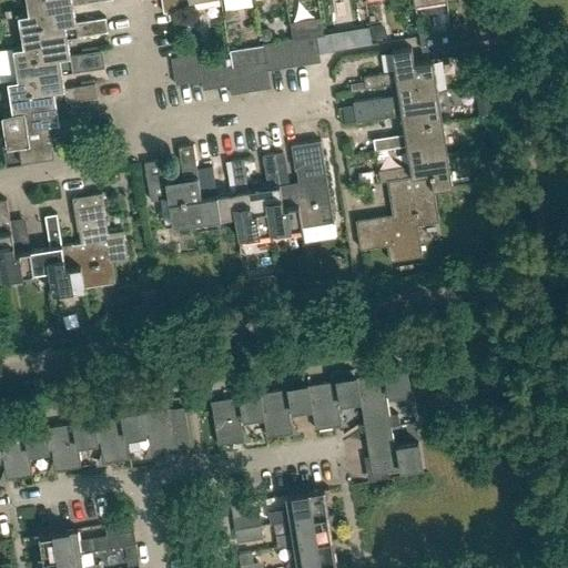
[(27,0),(29,13),(42,11),(44,27),(75,21),(73,4),(98,0),(27,0)]
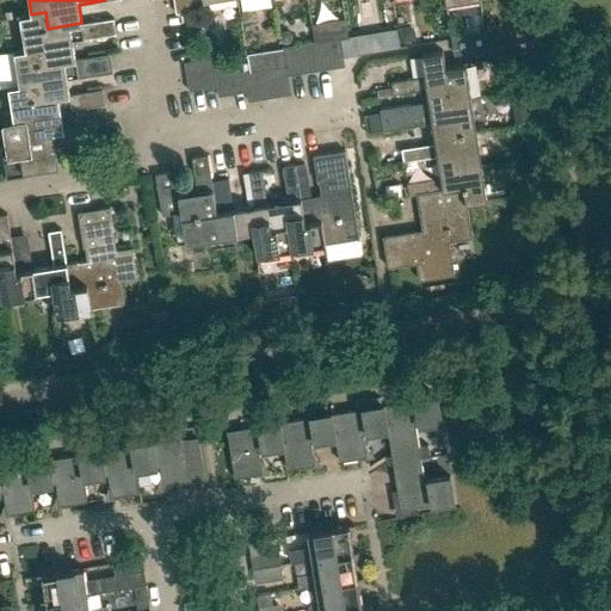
[(174,0),(177,13),(185,12),(205,8),(204,0),(174,0)]
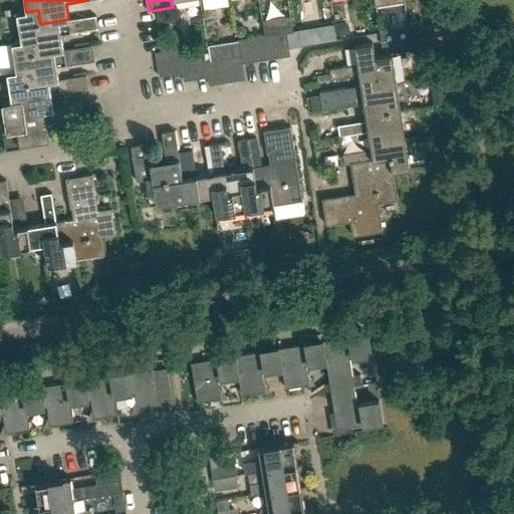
[(95,15),(68,19),(40,24),(38,10),(26,12),(16,13),(21,41),(32,39),(35,53),(63,49),(60,34),(97,28),(95,15)]
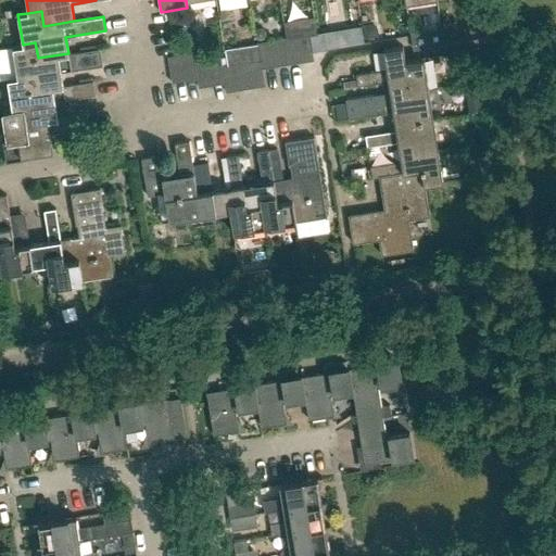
[(297,36),(294,20),(283,22),(286,38),(297,36)]
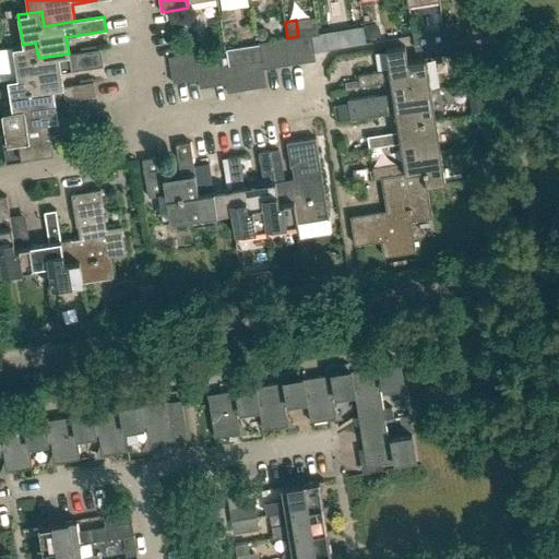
[(322,33),(311,35),(313,51),(324,49),(322,33)]
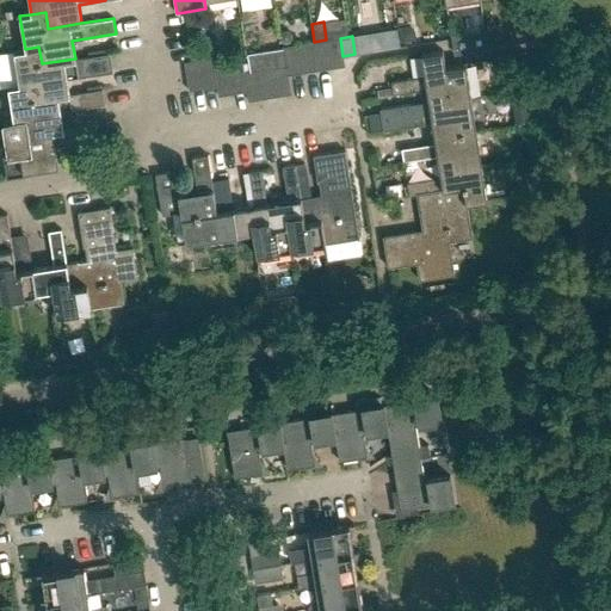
[(326,41),(329,68),(344,66),(340,38),(326,41)]
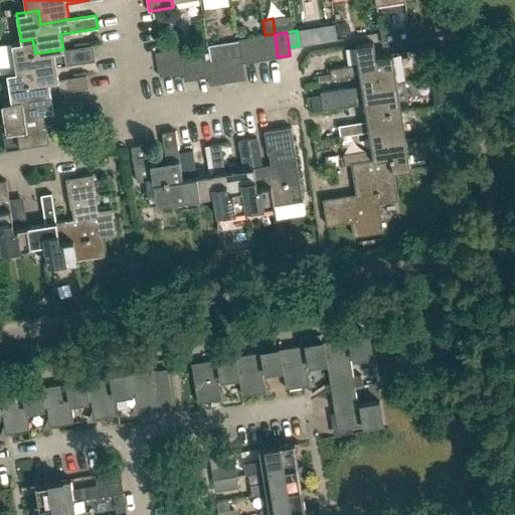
[(266,59),(278,57),(275,34),(263,36),(266,59)]
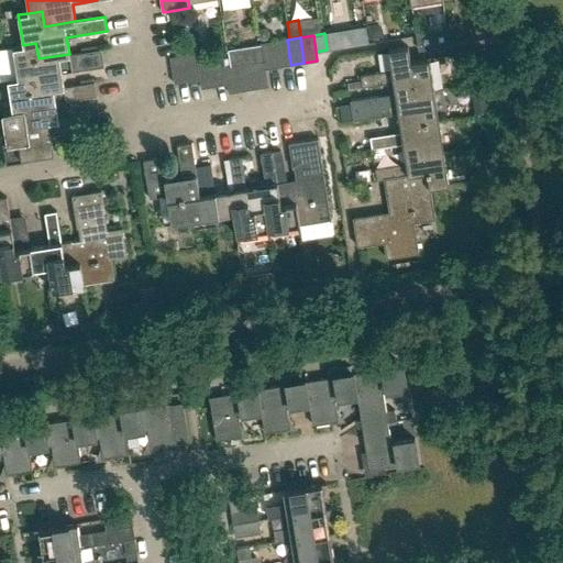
[(278,67),(290,65),(287,40),(274,41),(278,67)]
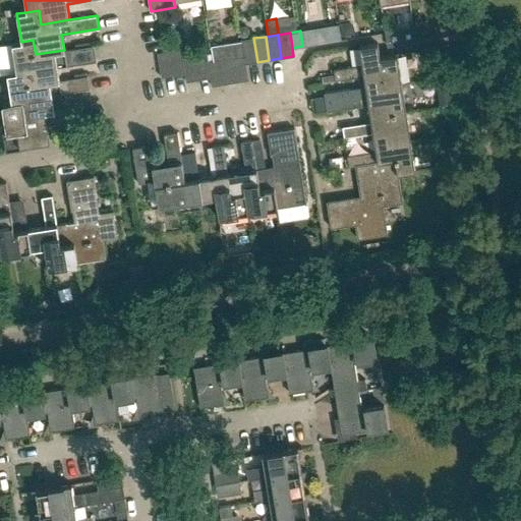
[(245,64),(257,62),(253,38),(240,40),(240,41),(243,56),(245,64)]
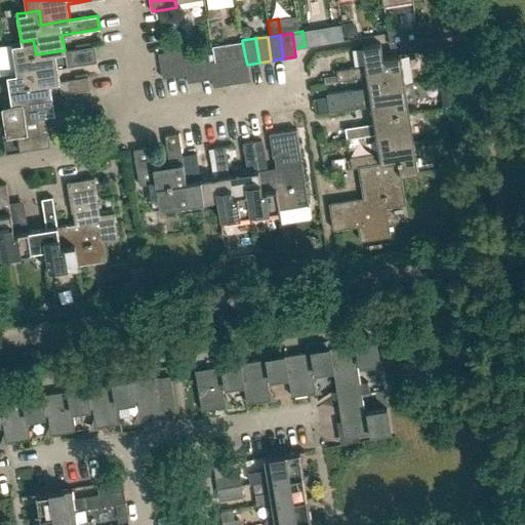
[(22,42),(12,43),(16,73),(16,74),(29,72),(31,86),(59,81),(57,68),(96,62),(94,45),(65,50),(36,54),(33,40),(22,42)]
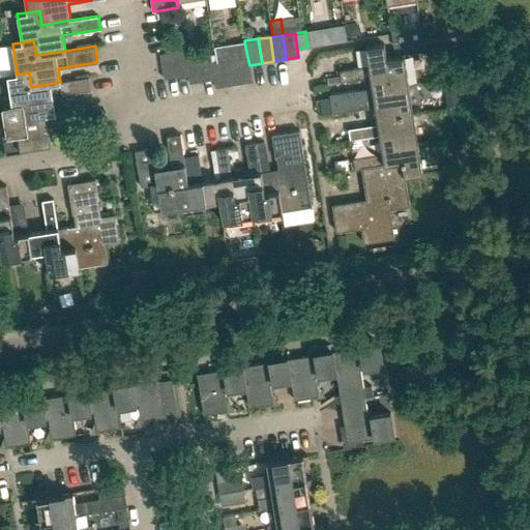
[(224,60),(236,58),(247,57),(244,41),(215,47),(217,61),(224,60)]
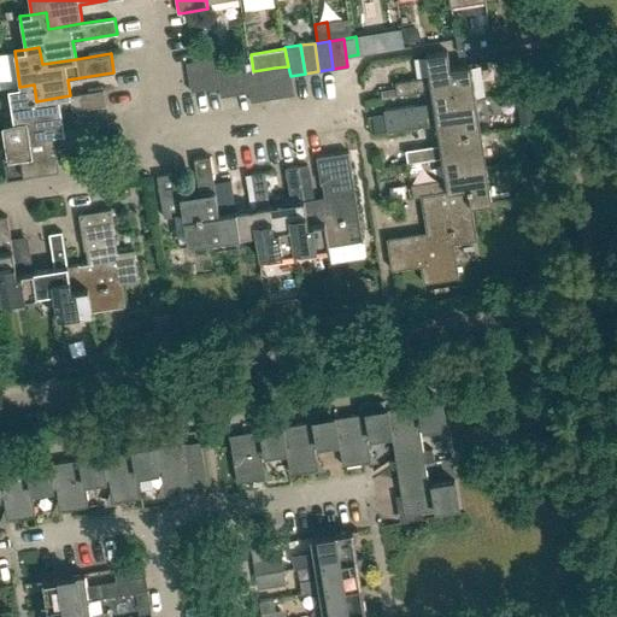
[(454,103),(476,100),(470,65),(450,69),(447,51),(424,54),(428,77),(394,82),(395,95),(430,89),(451,86),(454,103)]
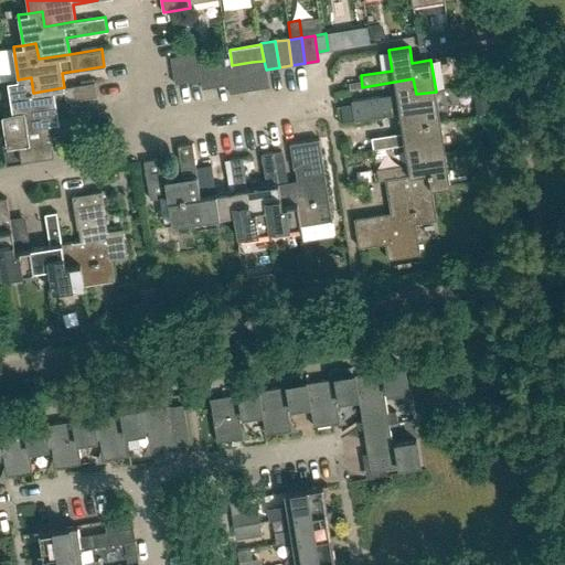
[(198,62),(196,53),(179,55),(170,57),(172,71),(198,66),(198,62)]
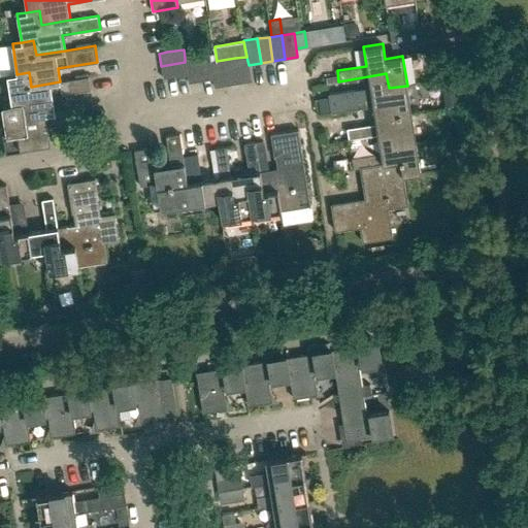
[(210,62),(209,54),(197,56),(201,80),(212,78),(213,78),(210,62)]
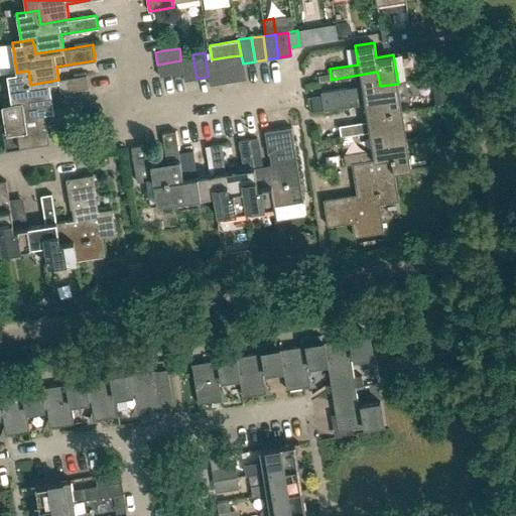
[(183,81),(197,79),(192,54),(180,56),(180,60),(182,73),(183,81)]
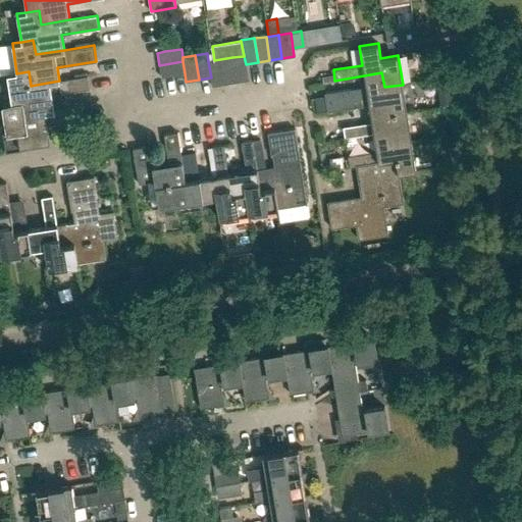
[(248,80),(246,64),(244,56),(232,57),(236,82),(248,80)]
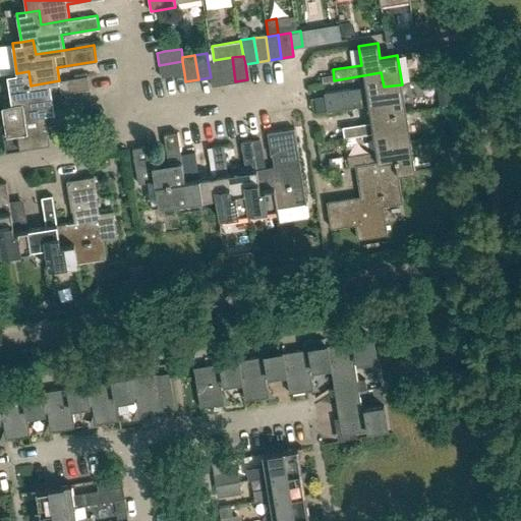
[(223,83),(235,81),(232,57),(220,59),(223,83)]
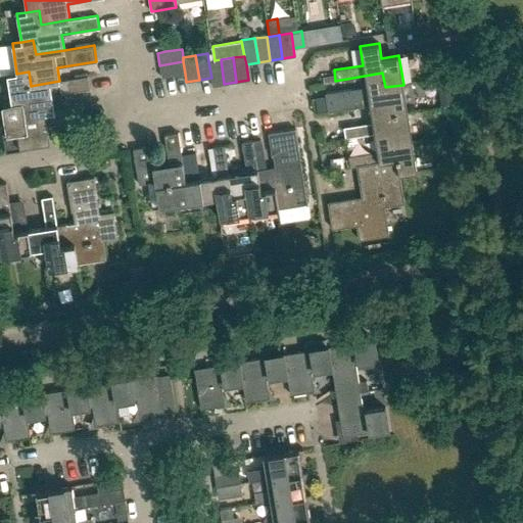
[(211,86),(224,84),(221,59),(215,60),(208,61),(211,78),(210,78),(211,86)]
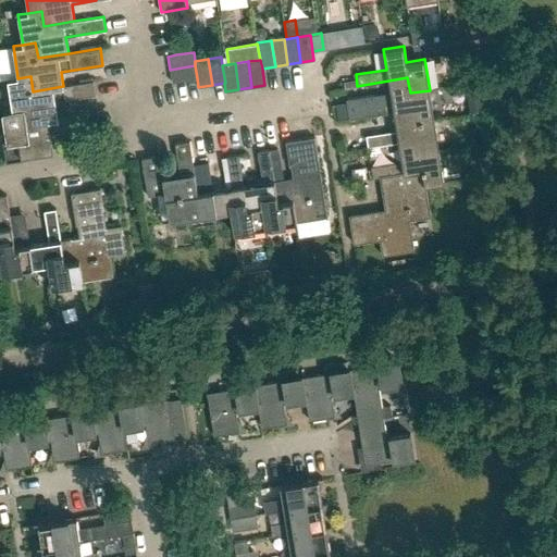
[(172,83),(197,78),(195,65),(170,70),(172,83)]
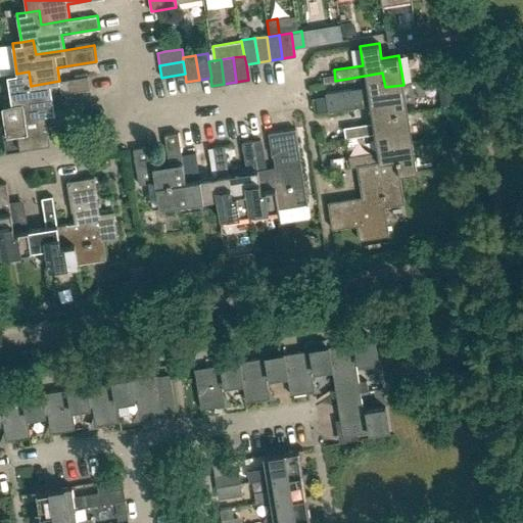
[(87,76),(59,81),(31,86),(29,72),(16,74),(16,73),(7,74),(11,103),(24,101),(26,115),(55,111),(54,110),(52,95),(89,89),(87,76)]
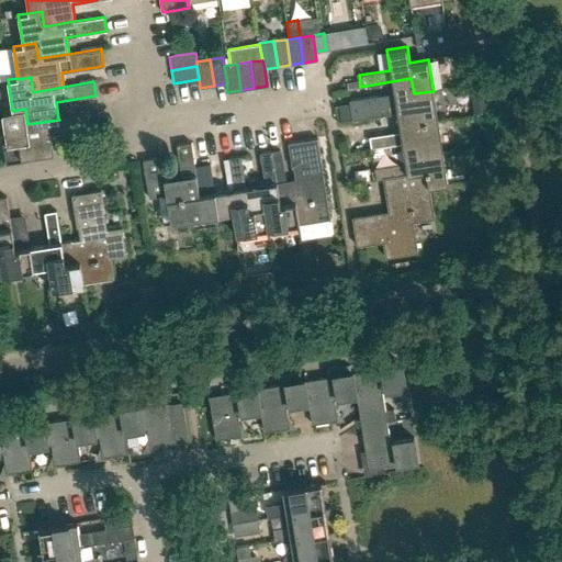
[(418,124),(438,122),(434,91),(414,93),(411,78),(392,81),(393,93),(349,100),(352,120),(396,113),(396,112),(416,109),(418,124)]
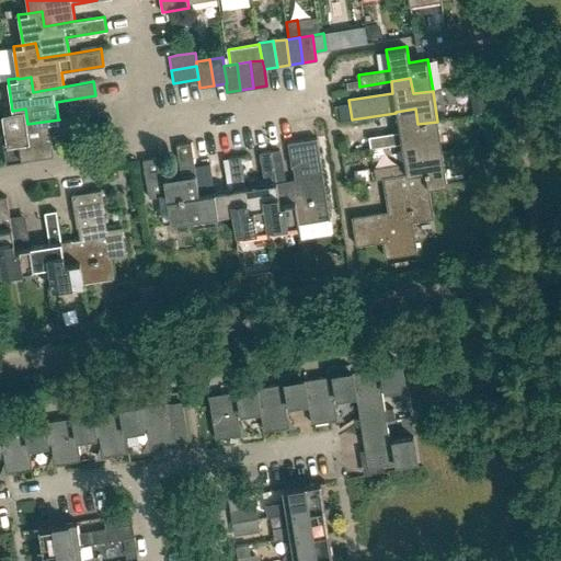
[(469,88),(473,114),(482,113),(487,112),(483,86),(478,87),(469,88)]
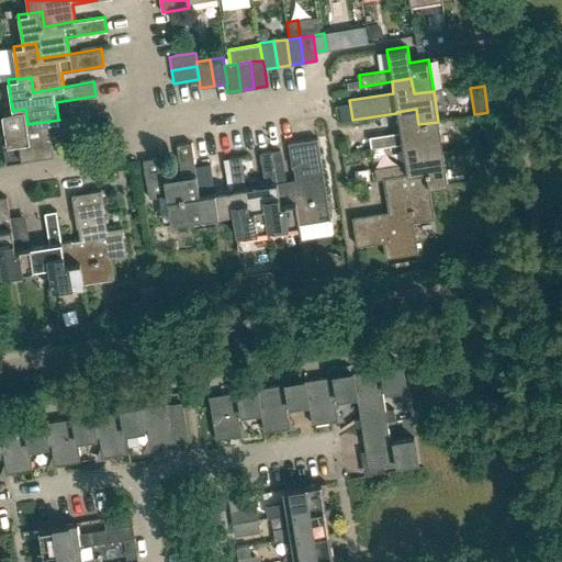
[(88,114),(58,119),(59,120),(27,124),(25,109),(12,111),(2,112),(7,142),(3,142),(6,160),(54,153),(51,135),(90,128),(88,114)]
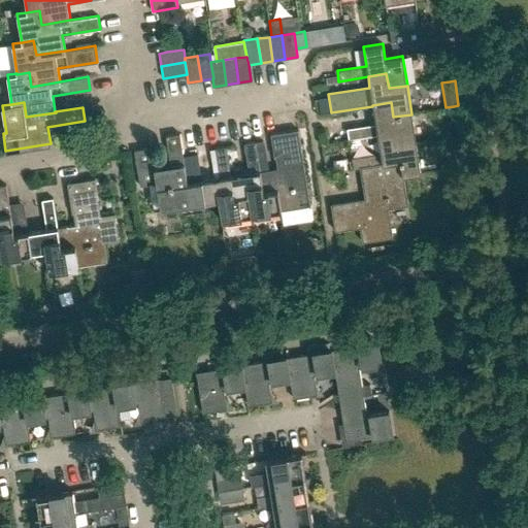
[(417,143),(411,114),(393,117),(391,102),(372,105),(372,106),(375,124),(347,128),(348,139),(377,135),(377,134),(396,131),(398,145),(417,143)]
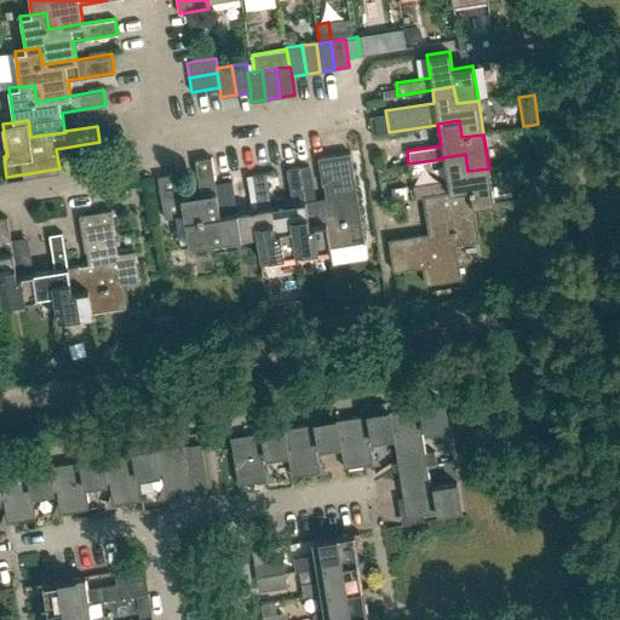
[(311,191),(304,193),(305,201),(304,201),(308,225),(326,222),(329,246),(363,241),(354,174),(350,151),(323,156),(317,158),(317,159),(319,164),(322,185),(325,184),(326,197),(313,200),(311,191)]
